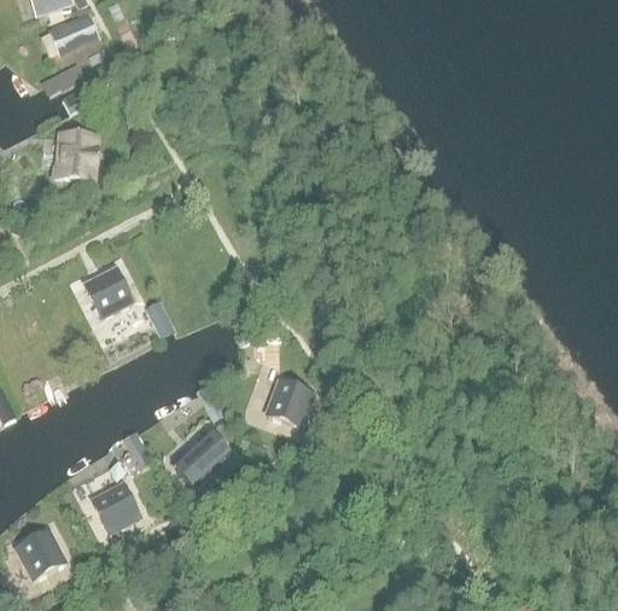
[(34,0),(40,16),(75,4),(74,0),(34,0)]
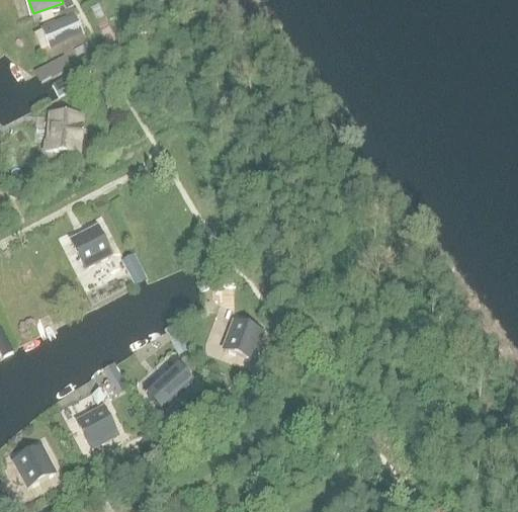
[(51,48),(83,32),(81,28),(74,12),(49,23),(40,27),(51,48)]
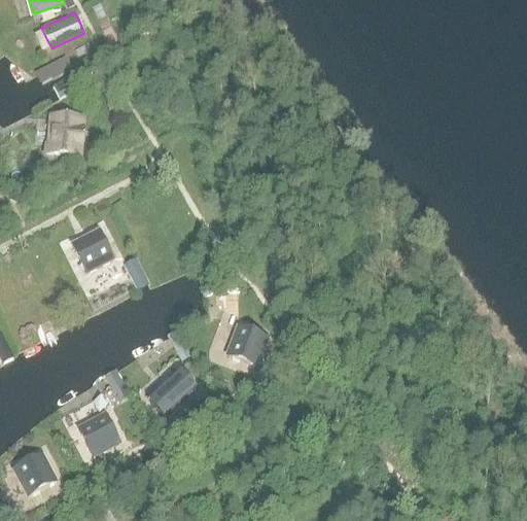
[(92,59),(83,63),(88,70),(96,66),(92,59)]
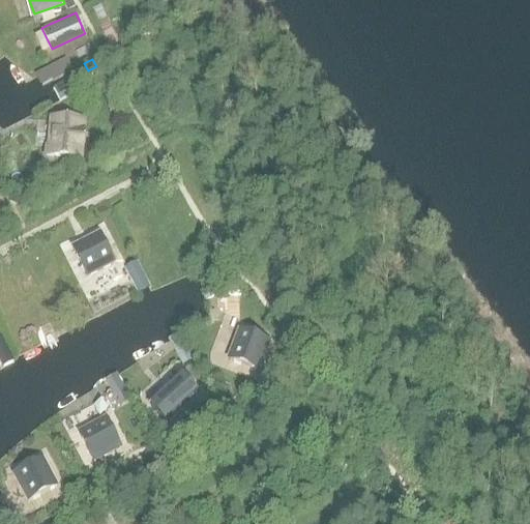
[(60,97),(89,83),(82,68),(53,84),(60,97)]
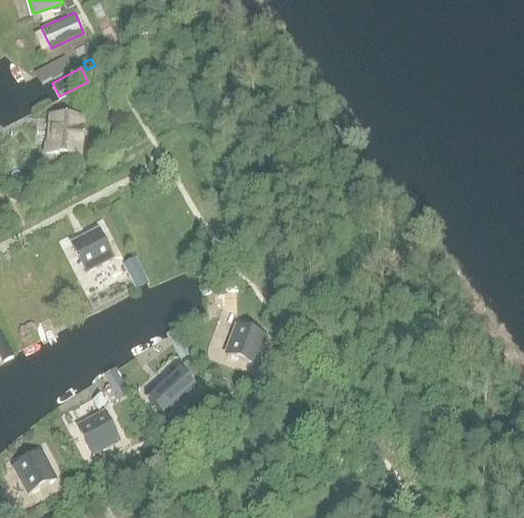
[(48,138),(46,138),(44,152),(83,155),(86,113),(50,110),(48,138)]
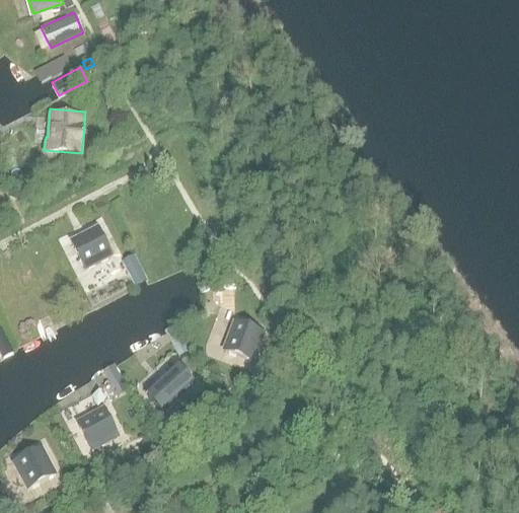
[(113,254),(97,224),(70,237),(85,268),(113,254)]
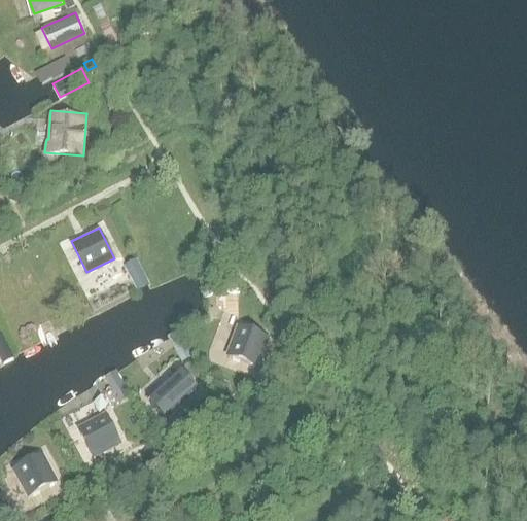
[(150,282),(137,255),(125,262),(138,288),(150,282)]
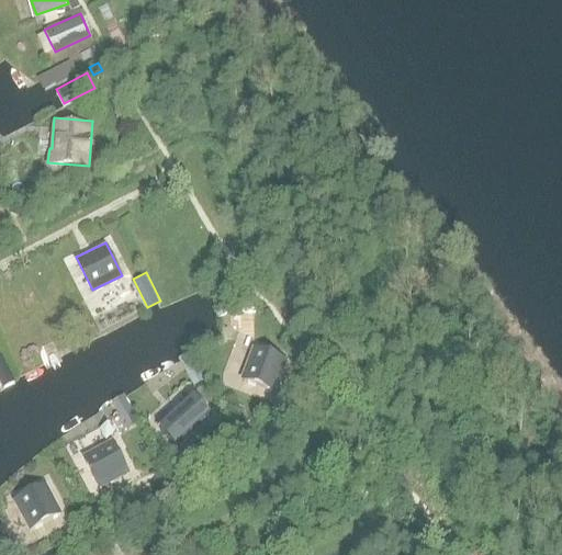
[(290,358),(255,344),(243,374),(279,388),(290,358)]
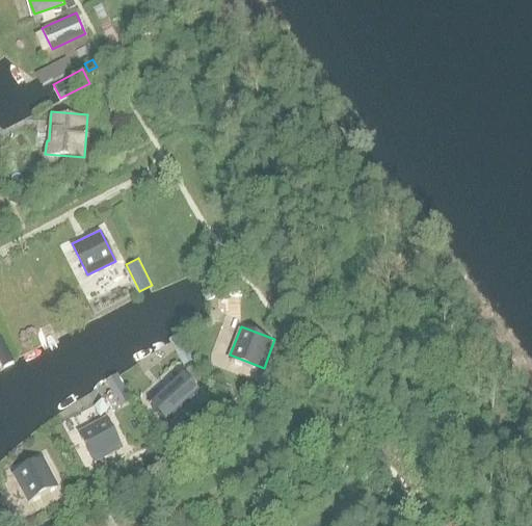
[(2,333),(0,334),(0,354),(4,364),(16,359),(2,333)]
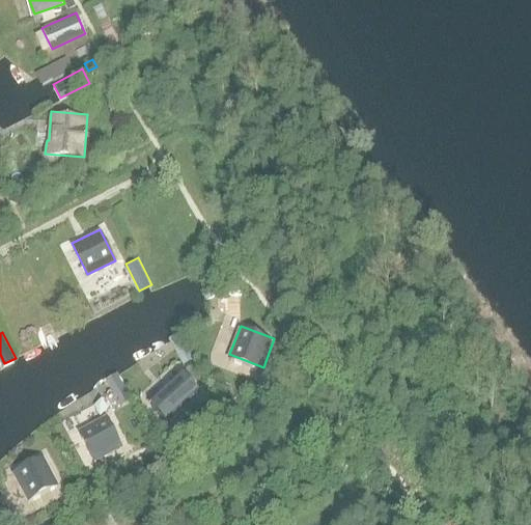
[(192,350),(180,356),(184,360),(194,355),(192,350)]
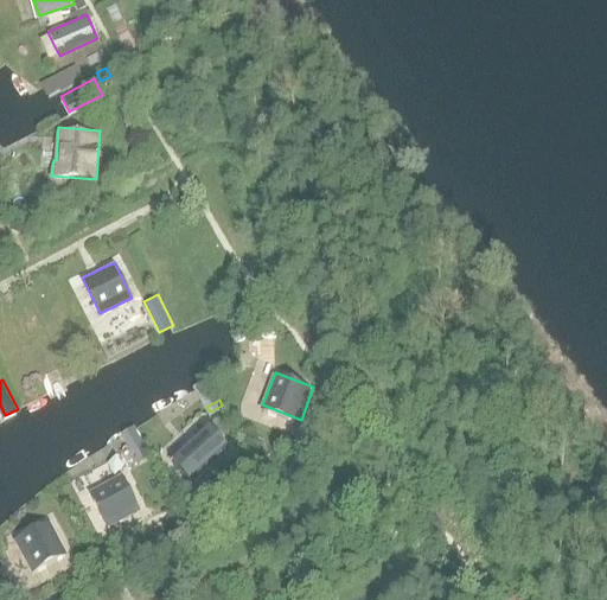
[(149,452),(133,423),(122,431),(138,459),(149,452)]
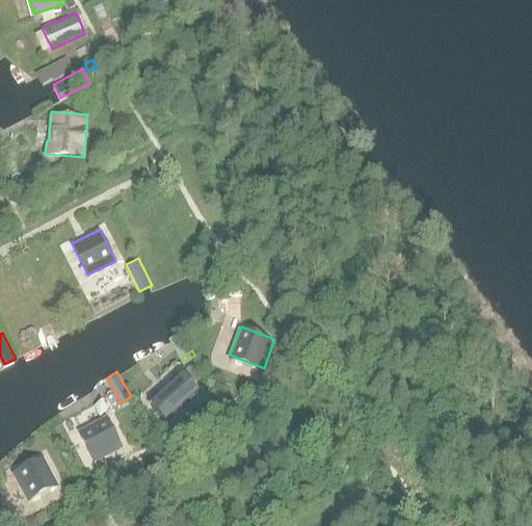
[(168,419),(198,390),(181,371),(151,401),(168,419)]
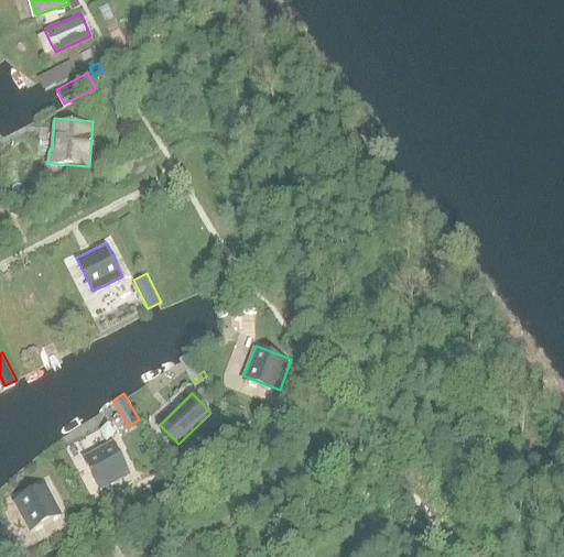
[(130,472),(112,439),(84,455),(101,488),(130,472)]
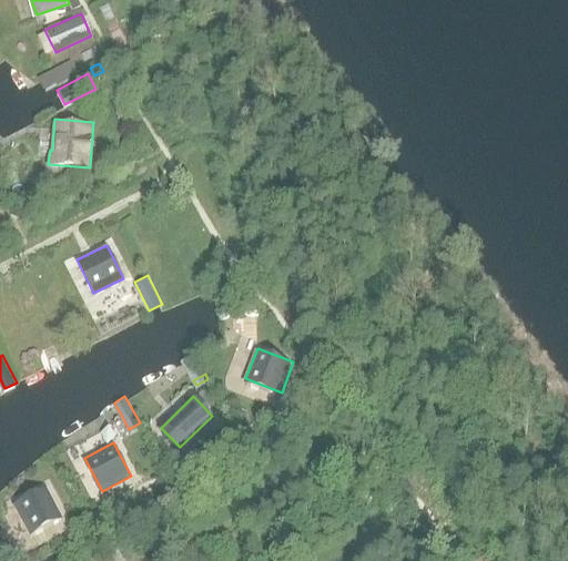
[(46,485),(13,502),(30,532),(62,514),(46,485)]
